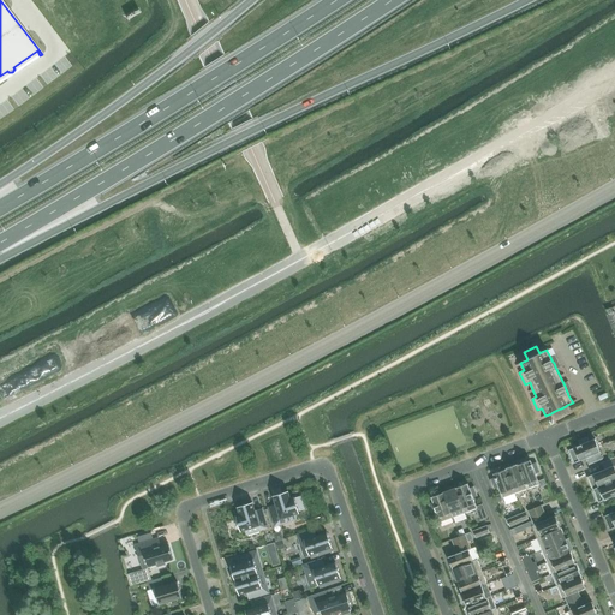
[(578,441),(579,446),(568,451),(574,464),(585,459),(589,465),(603,459),(599,453),(601,452),(595,439),(589,441),(587,437),(578,441)]
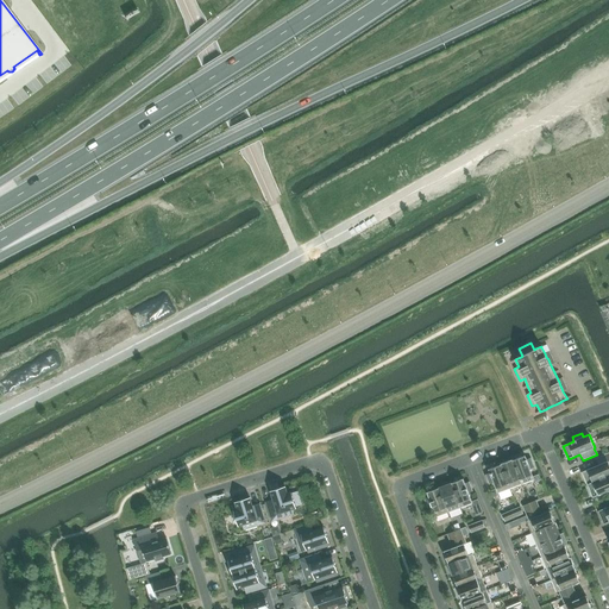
[(586,485),(608,475),(608,452),(595,458),(598,465),(582,472),(586,485)]
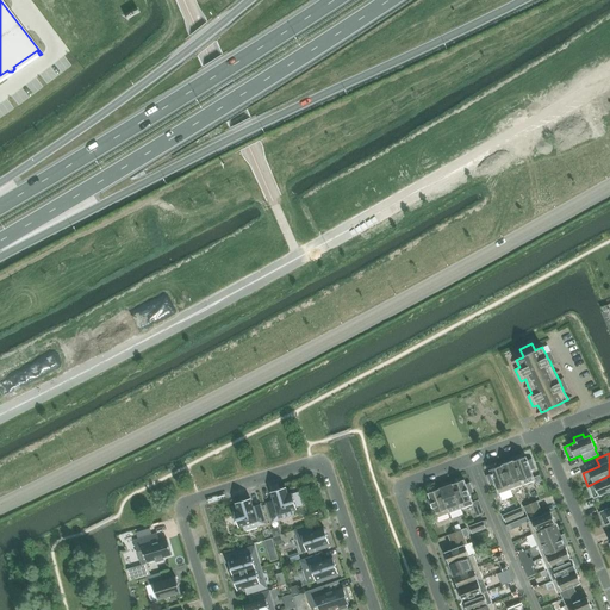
[(536,468),(531,459),(528,460),(527,456),(514,461),(523,485),(535,480),(534,478),(531,470),(536,468)]
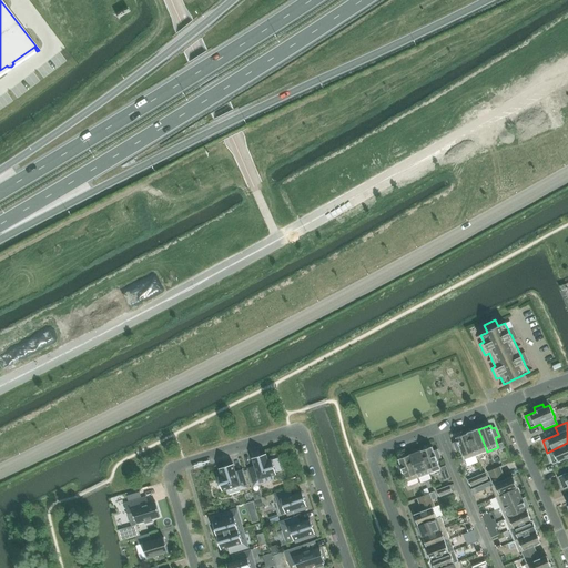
[(478,429),(478,428),(467,433),(467,434),(475,456),(487,452),(478,429)]
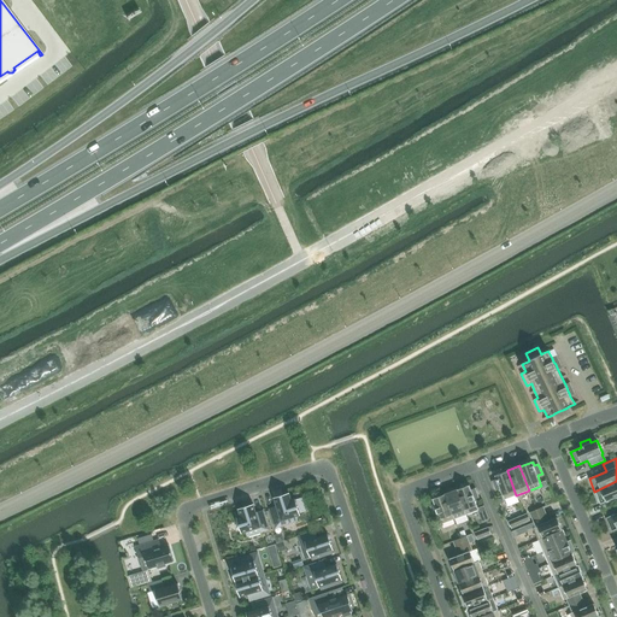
[(516,495),(507,471),(495,476),(497,480),(492,481),(495,491),(500,489),(504,500),(516,495)]
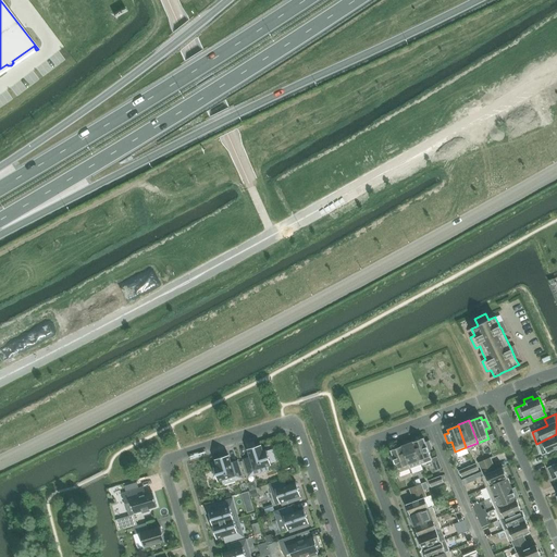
[(556,434),(536,444),(542,455),(556,448),(556,434)]
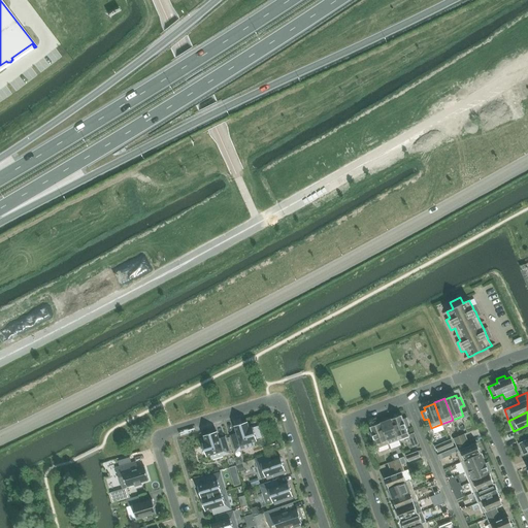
[(391,419),(399,440),(409,436),(406,427),(410,426),(407,418),(403,419),(402,416),(391,419)]
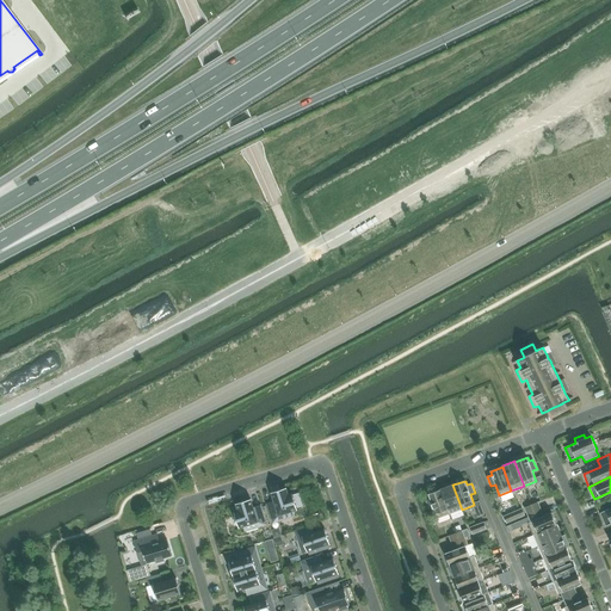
[(440,489),(450,514),(462,510),(452,485),(440,489)]
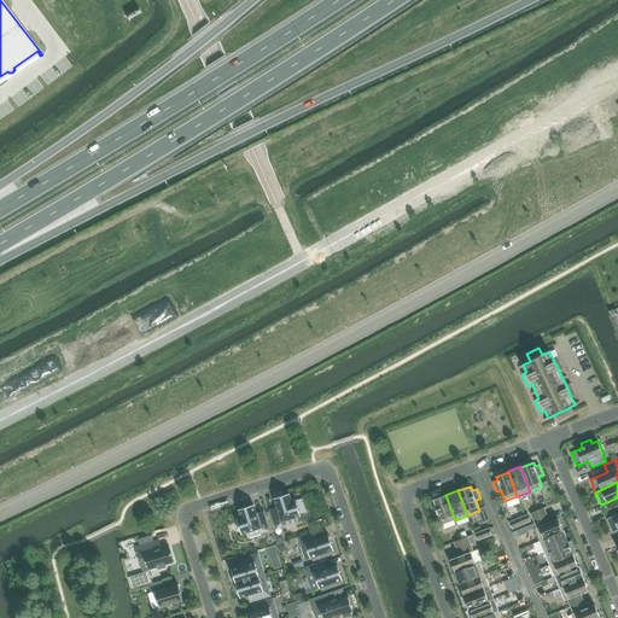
[(269,509),(275,529),(298,522),(297,517),(301,516),(296,501),(292,502),(290,494),(274,499),(278,507),(269,509)]
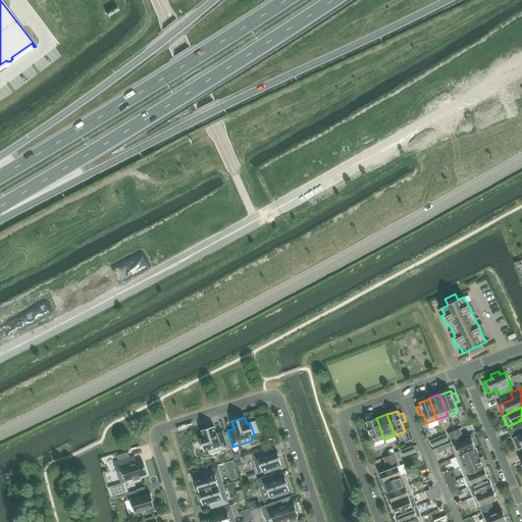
[(384,439),(376,418),(366,422),(367,426),(363,427),(366,435),(370,434),(373,444),(384,439)]
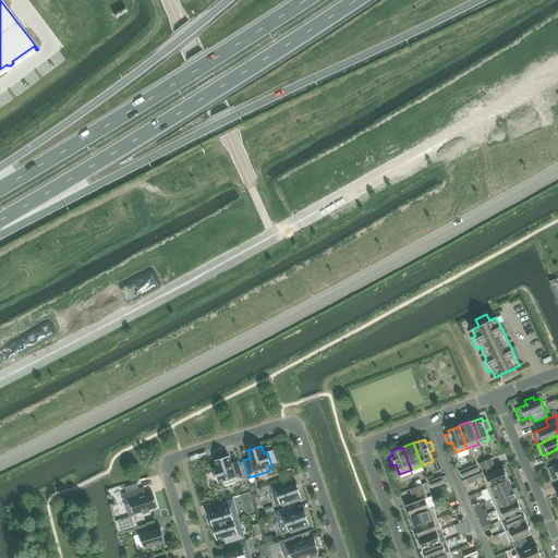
[(215,469),(218,482),(222,481),(223,485),(244,480),(239,461),(231,463),(229,456),(216,460),(218,468),(215,469)]
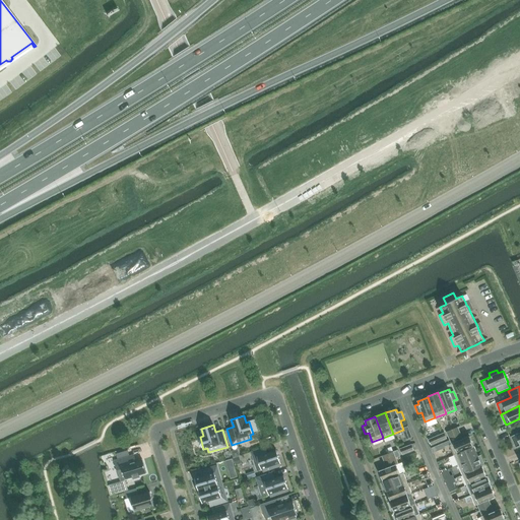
[(458,427),(446,432),(449,438),(460,433),(458,427)]
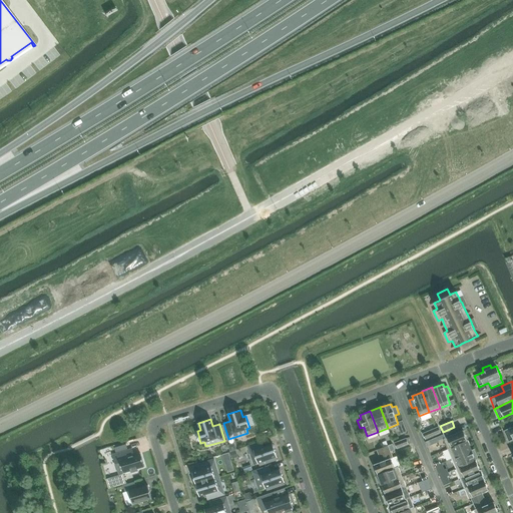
[(512,426),(504,431),(509,442),(512,439),(512,426)]
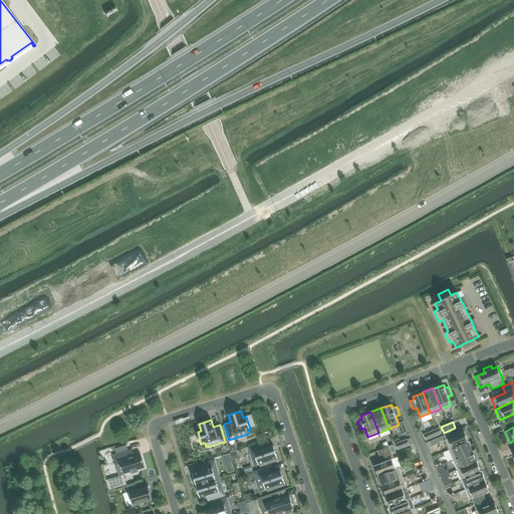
[(445,436),(446,439),(444,440),(449,450),(468,441),(464,431),(458,434),(455,428),(444,433),(445,436)]
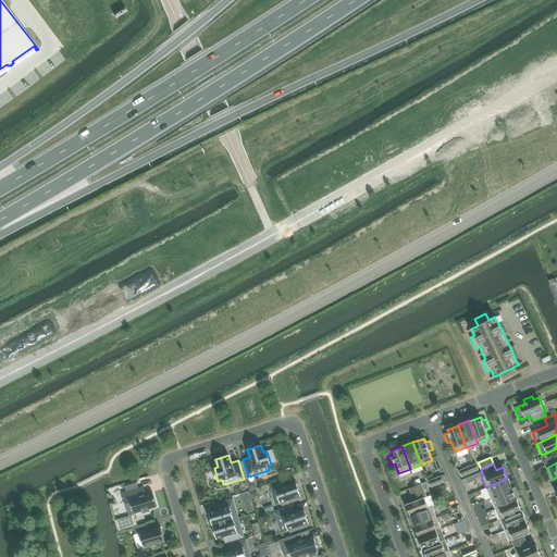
[(474,472),(471,466),(459,470),(461,478),(474,472)]
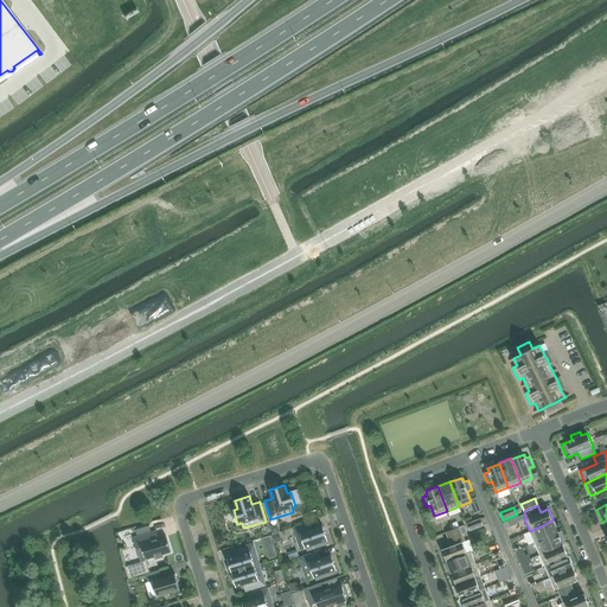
[(480,518),(467,524),(470,531),(484,526),(480,518)]
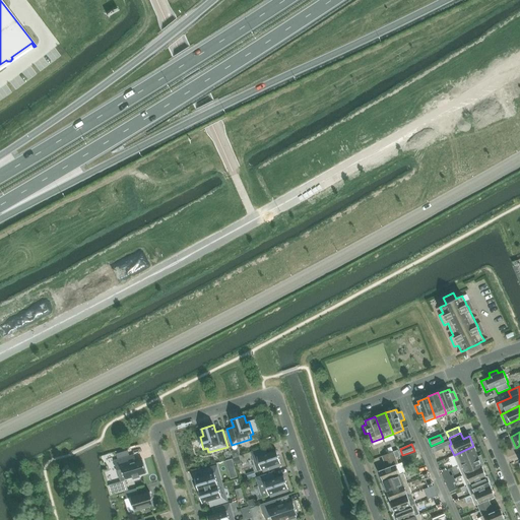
[(441,444),(437,446),(431,448),(433,453),(443,449),(443,448),(441,444)]
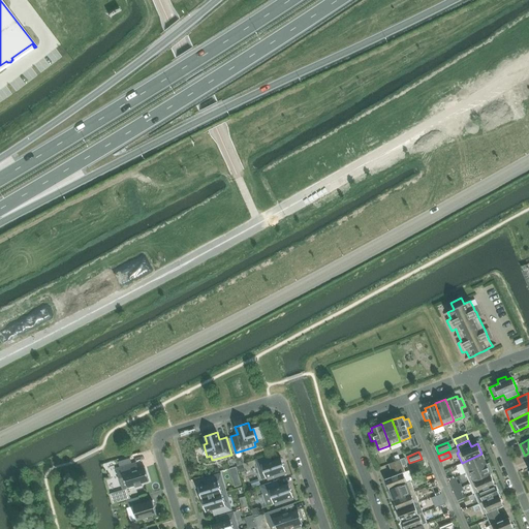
[(466,473),(487,464),(481,454),(462,463),(466,473)]
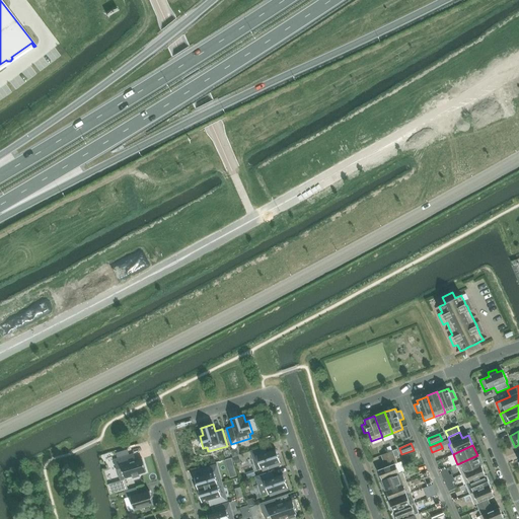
[(250,451),(256,469),(262,468),(263,471),(281,465),(280,462),(276,449),(267,452),(265,446),(250,451)]
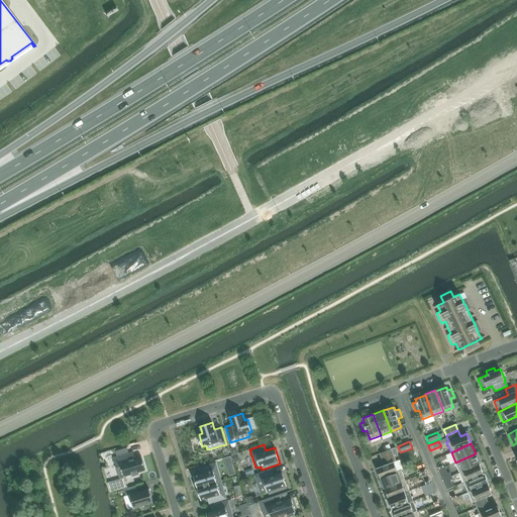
[(387,450),(380,453),(382,459),(394,454),(391,449),(387,450)]
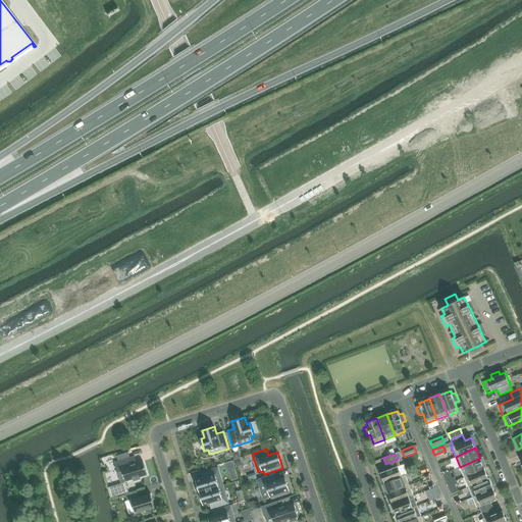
[(118,462),(114,463),(117,472),(120,483),(125,481),(134,479),(134,481),(140,479),(140,477),(147,475),(143,461),(136,463),(133,465),(131,458),(118,462)]
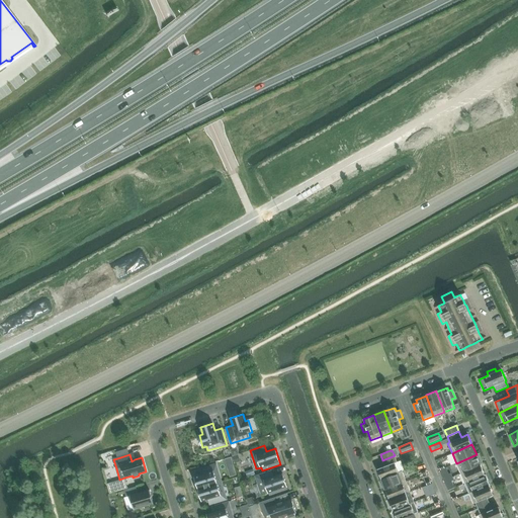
[(460,473),(481,464),(477,454),(456,463),(460,473)]
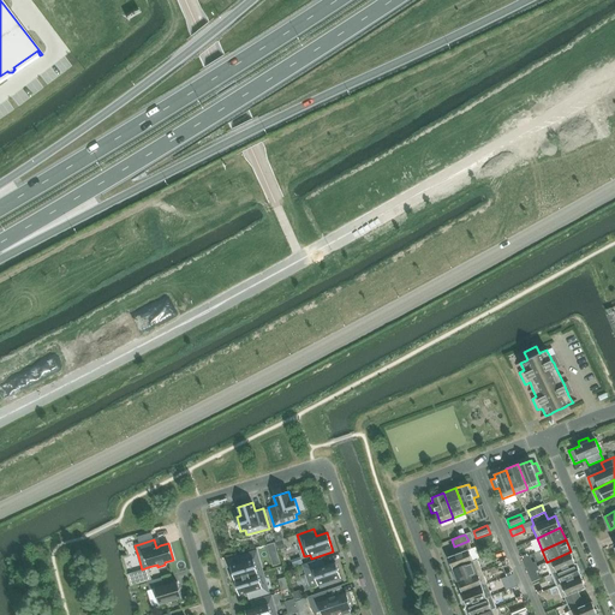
[(471,549),(469,542),(469,541),(454,547),(457,554),(448,557),(453,569),(473,561),(469,550),(471,549)]
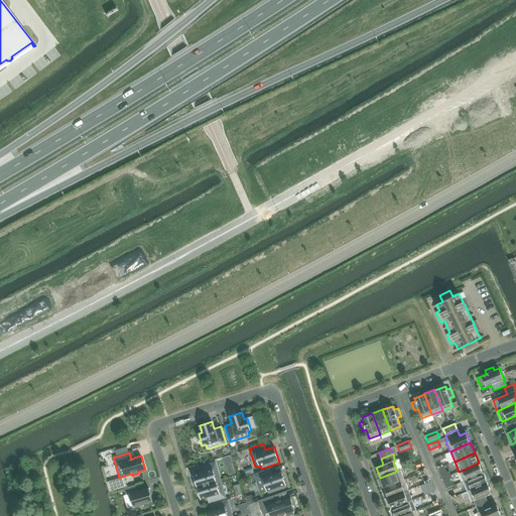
[(194,475),(198,487),(221,480),(216,462),(198,467),(200,473),(194,475)]
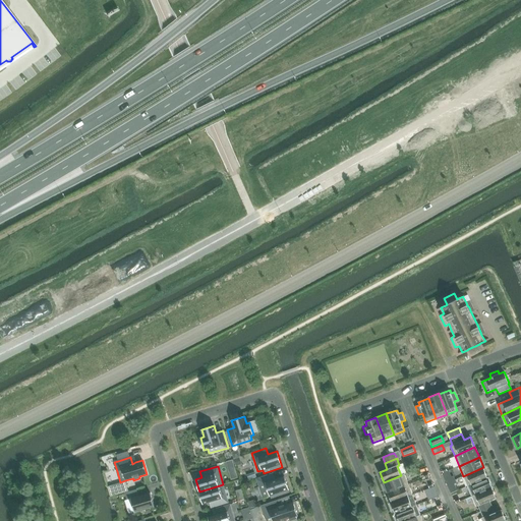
[(483,467),(463,476),(467,486),(487,477),(483,467)]
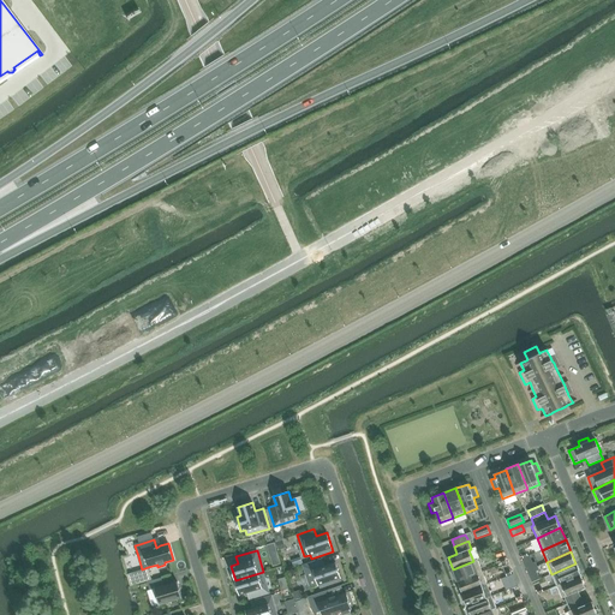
[(303,566),(310,587),(318,585),(320,589),(341,580),(340,577),(341,577),(335,562),(326,566),(322,559),(303,566)]
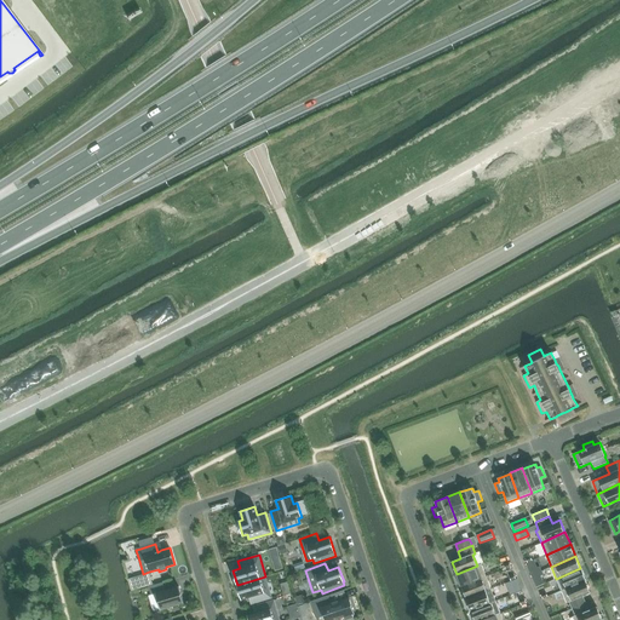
[(477,566),(457,574),(461,586),(486,577),(481,564),(477,566)]
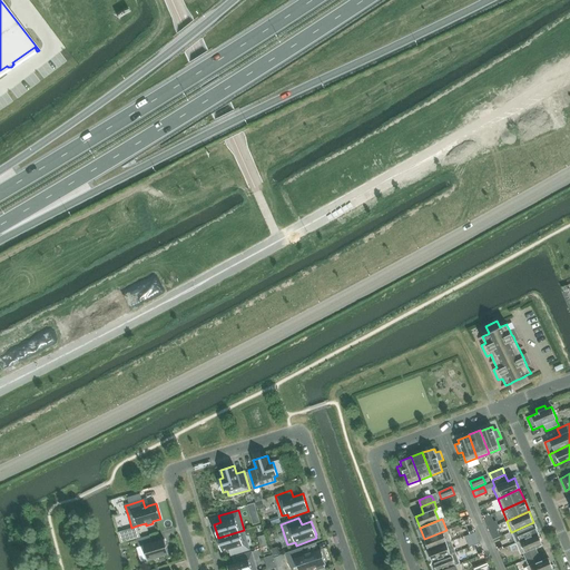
[(533,522),(511,532),(516,543),(538,533),(539,533),(534,522),(533,522)]
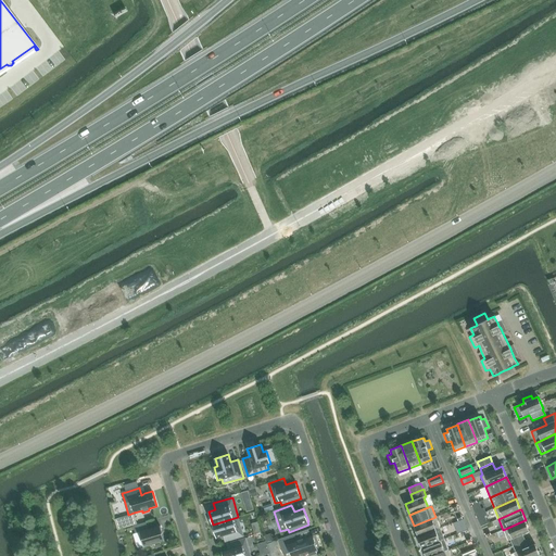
[(213,525),(216,538),(223,535),(225,542),(243,536),(238,517),(213,525)]
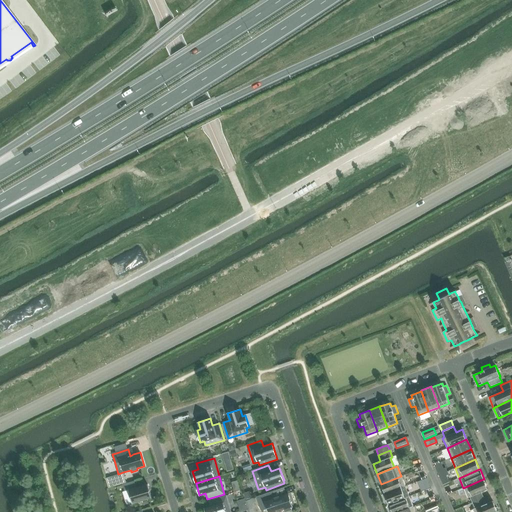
[(381,484),(384,494),(385,494),(405,486),(401,476),(381,484)]
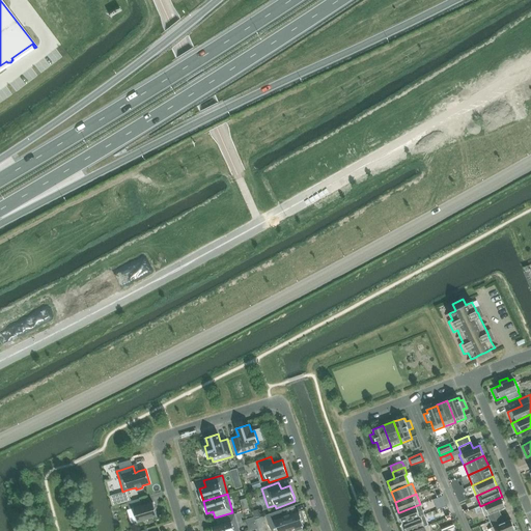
[(506,507),(502,497),(501,497),(480,506),(485,516),(487,515),(490,522),(502,516),(499,510),(506,507)]
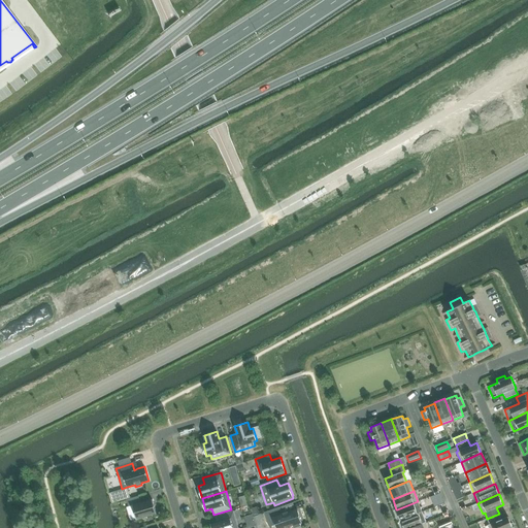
[(138,496),(127,499),(129,506),(133,505),(136,519),(157,514),(153,499),(140,503),(138,496)]
